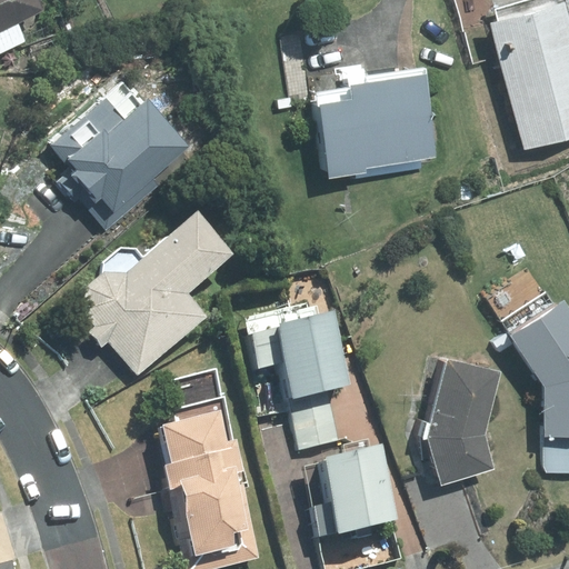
[(0,0),(0,51),(25,41),(17,22),(43,10),(39,0),(0,0)]
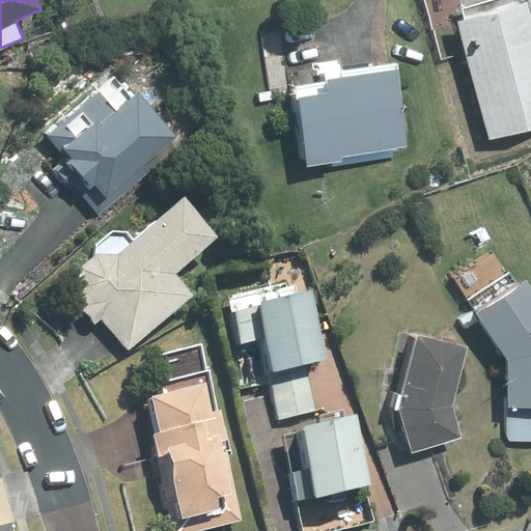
[(464,21),(458,22),(491,137),(530,126),(530,3),(530,0),(493,0),(460,9),(464,21)]
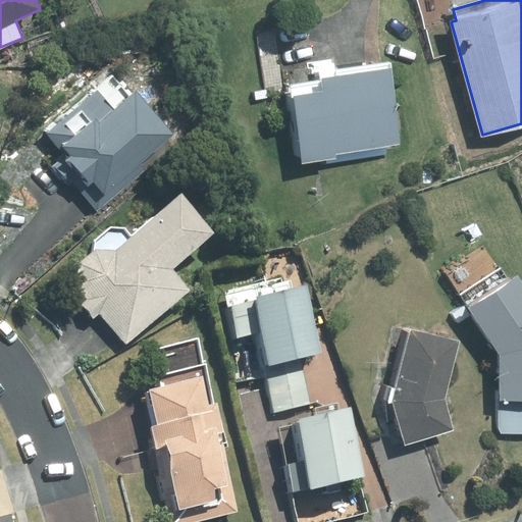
[(324,82),(291,87),(302,165),(324,161),(325,166),(388,157),(387,149),(405,146),(392,61),(336,69),(334,59),(312,62),(313,70),(322,69),(324,82)]
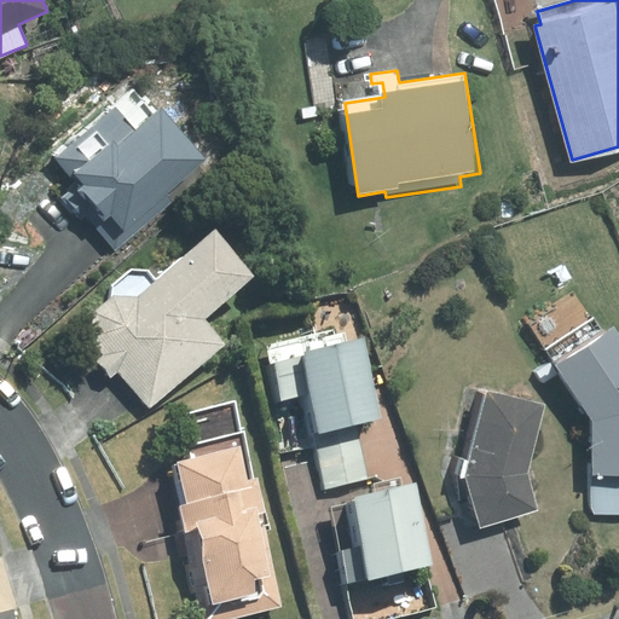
[(165,195),(204,160),(161,111),(156,116),(133,90),(56,158),(79,184),(62,198),(79,218),(84,213),(115,249),(171,201),(165,195)]
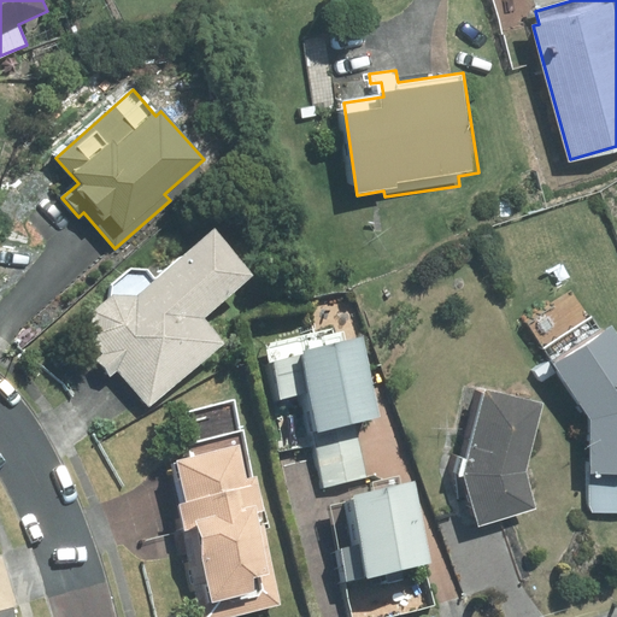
[(118,369),(150,407),(227,344),(205,318),(254,276),(215,229),(154,278),(147,270),(131,269),(112,285),(111,295),(95,311),(90,335),(106,353),(98,360),(110,375),(118,369)]
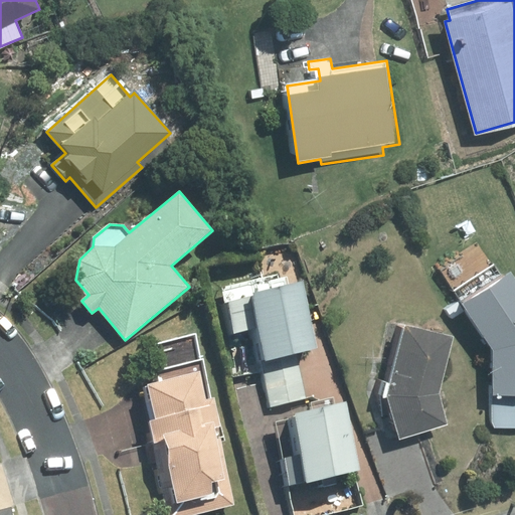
[(478,240),(439,267),(494,350),(494,393),(514,393),(514,279),(511,273),(502,278),(478,240)]
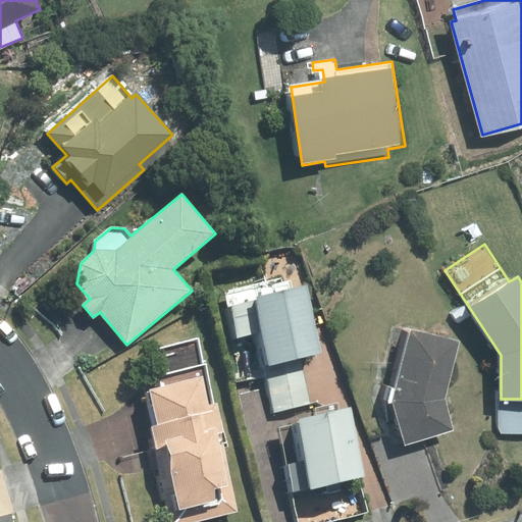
[(282,277),(221,291),(231,340),(258,334),(265,366),(301,358),(318,354),(304,286),(285,291),(282,277)]
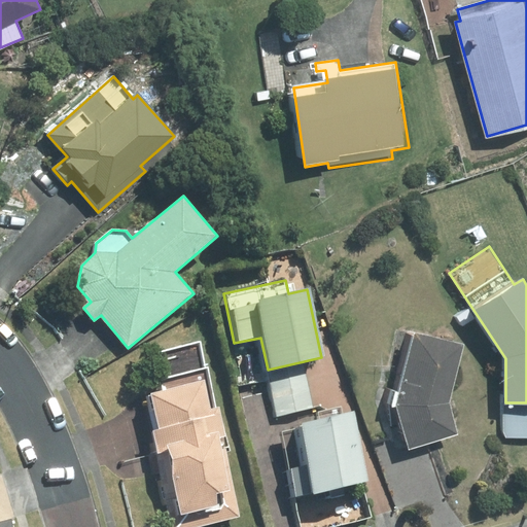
[(463,345),(415,332),(396,405),(409,449),(458,434),(449,402),(463,345)]
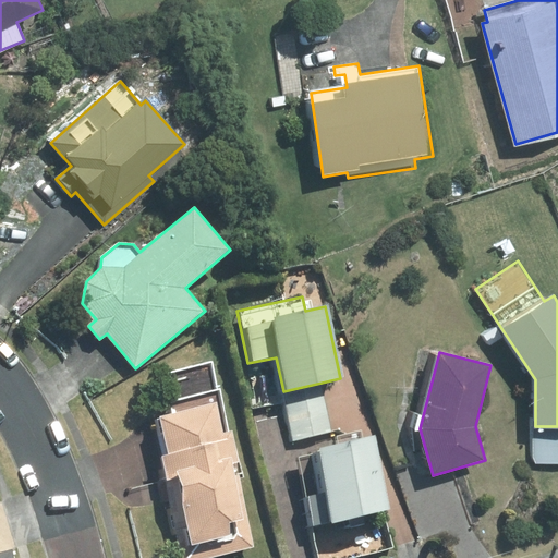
[(160,455),(182,557),(216,557),(257,549),(232,431),(227,432),(211,363),(162,373),(171,415),(161,417),(169,452),(160,455)]
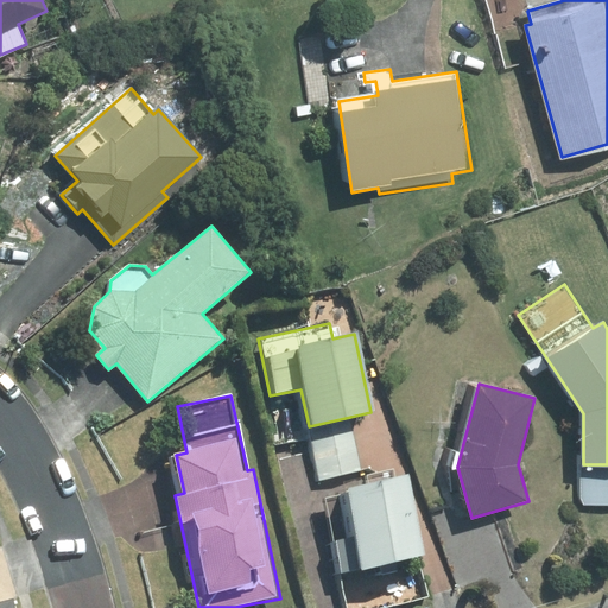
[(350,417),(309,426),(320,480),(362,470),(350,417)]
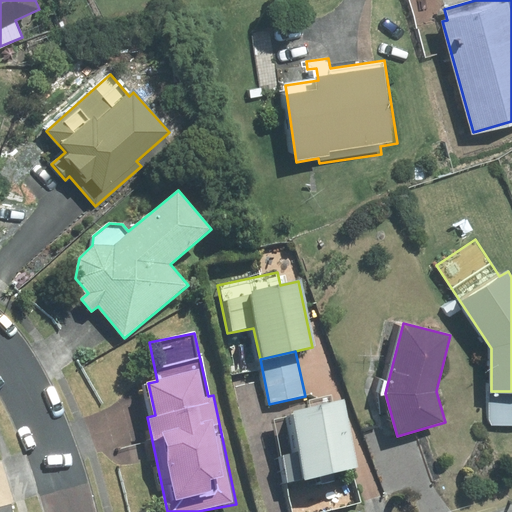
[(511,422),(511,391),(491,391),(491,422),(511,422)]
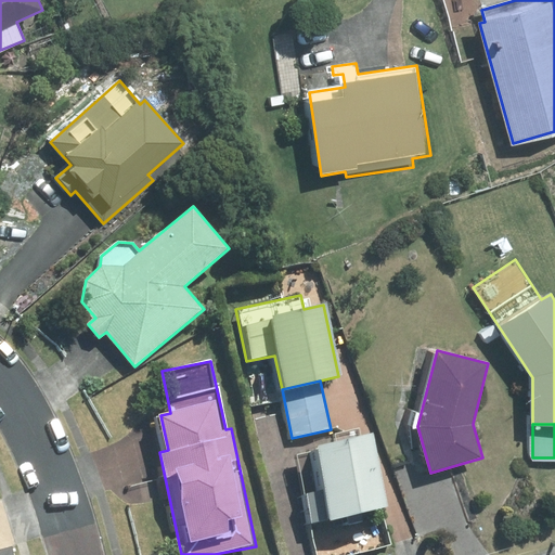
[(318,492),(307,494),(313,523),(382,508),(368,437),(361,438),(359,428),(336,433),(338,442),(309,448),(318,492)]
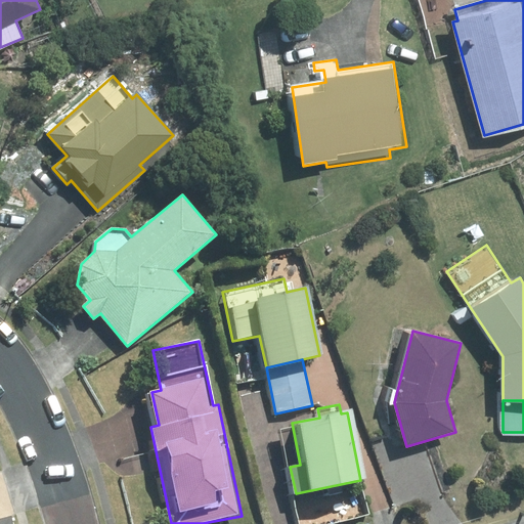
All buildings are outlined.
